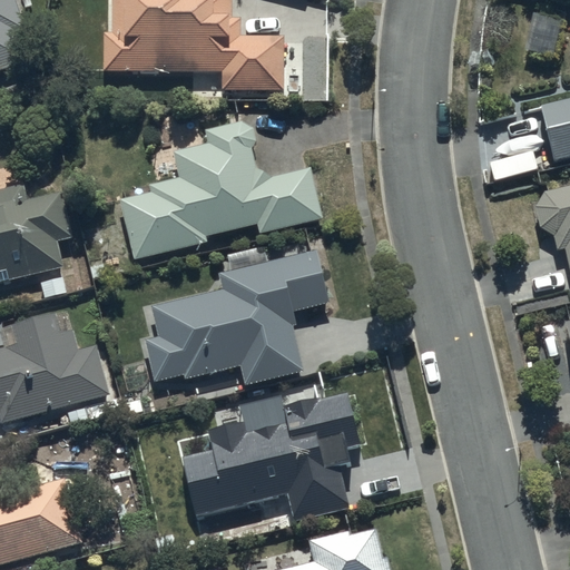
[(0,0),(0,67),(28,58),(18,28),(25,27),(15,0),(0,0)]
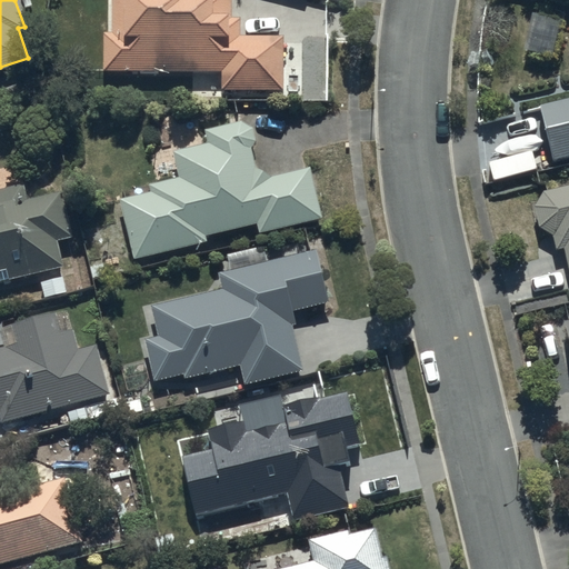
[(103,31),(102,68),(221,69),(221,87),(281,88),(282,35),(239,33),(240,16),(229,16),(229,0),(108,0),(108,31),(103,31)]
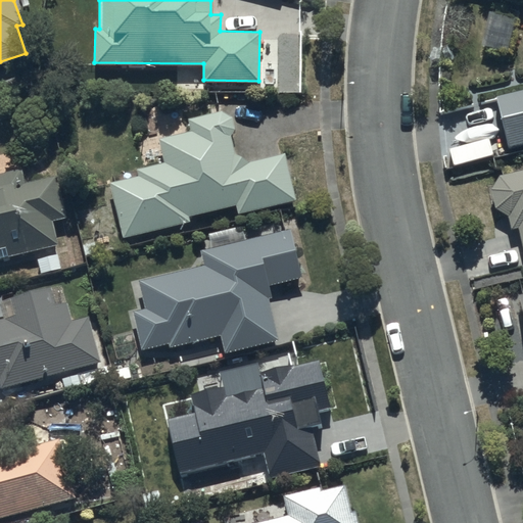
[(522,93),(489,102),(502,152),(522,146),(522,93)]
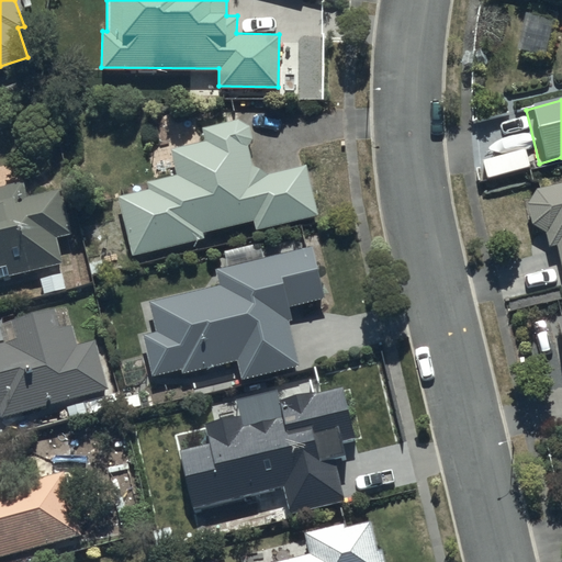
[(117,194),(132,255),(204,237),(202,231),(253,218),(255,228),(317,214),(305,163),(267,172),(251,164),(248,143),(249,142),(249,141),(250,139),(250,138),(251,137),(251,136),(251,135),(251,134),(251,133),(251,132),(251,131),(251,130),(250,128),(250,127),(249,126),(249,125),(248,125),(248,124),(247,124),(247,123),(246,122),(245,122),(244,121),(243,121),(242,121),(242,120),(240,120),(239,120),(238,120),(202,126),(204,141),(191,143),(188,127),(169,131),(171,146),(148,149),(153,173),(176,170),(176,175),(147,179),(149,189),(117,194)]
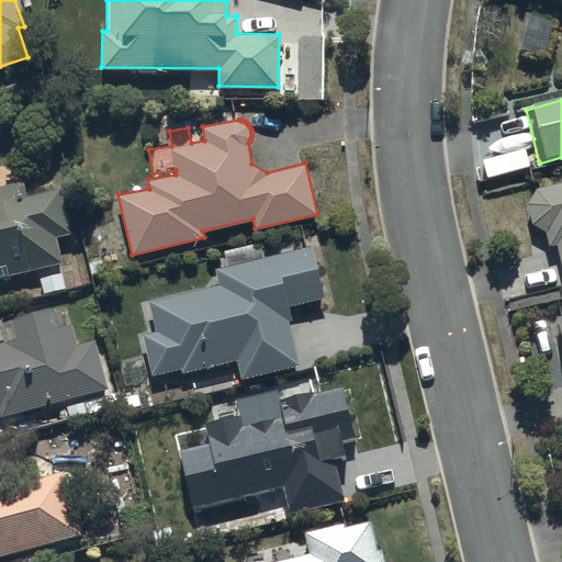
[(0,276),(63,261),(56,236),(71,232),(60,187),(25,195),(22,180),(0,186),(0,276)]
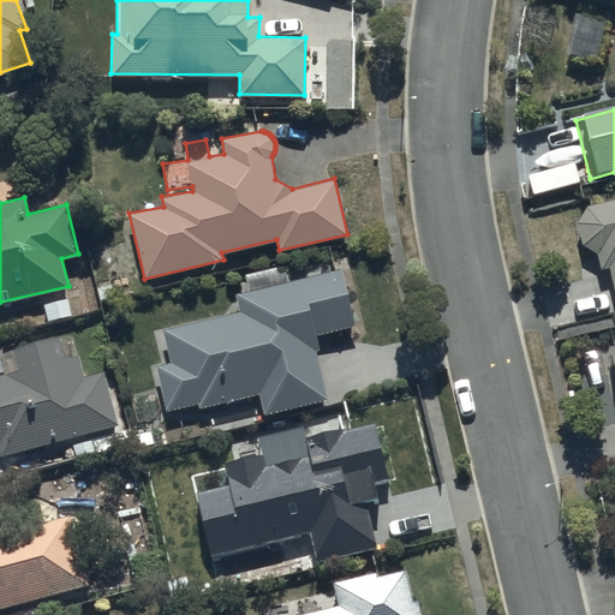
[(614,206),(581,213),(571,227),(574,251),(589,258),(593,278),(603,275),(614,321),(614,206)]
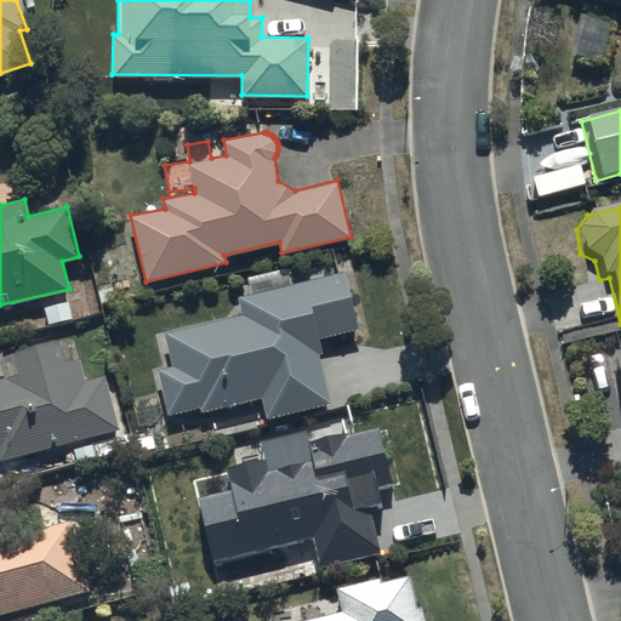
[(243,313),(165,331),(172,364),(158,368),(169,414),(200,406),(201,411),(261,397),(266,417),(330,402),(319,353),(322,352),(318,337),(358,328),(348,285),(355,283),(351,262),(341,263),(343,271),(238,295),(243,313)]
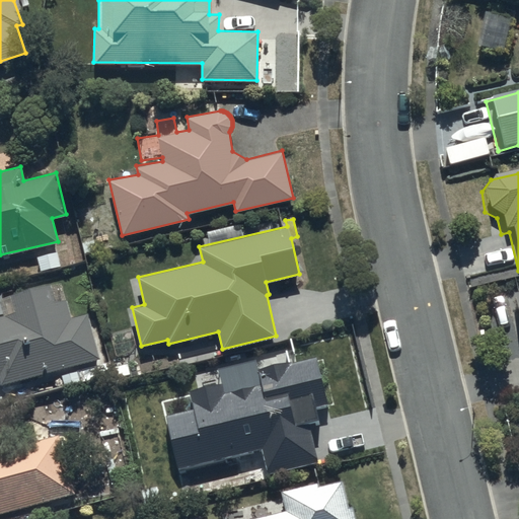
[(0,384),(73,364),(78,381),(112,372),(108,361),(100,363),(86,312),(71,316),(61,280),(0,297),(2,303),(0,303),(0,384)]
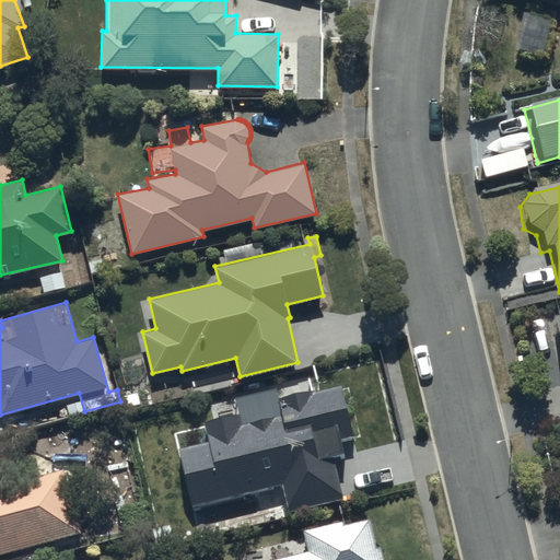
[(559,318),(547,322),(558,377),(559,376),(559,318)]
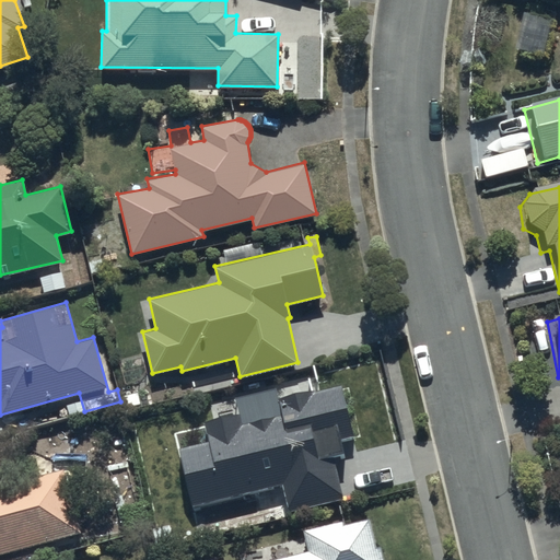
[(178,446),(193,504),(282,483),(286,499),(280,500),(283,512),(343,498),(333,453),(342,451),(339,439),(352,435),(340,384),(278,397),(280,407),(273,408),(276,416),(238,423),(236,415),(205,421),(209,439),(178,446)]
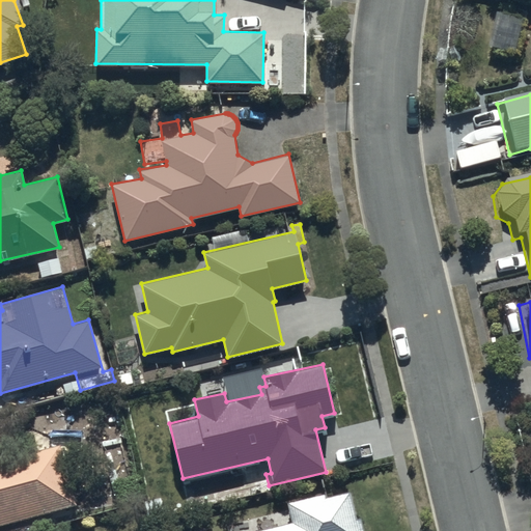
[(0,524),(76,504),(60,444),(1,459),(0,456),(0,524)]
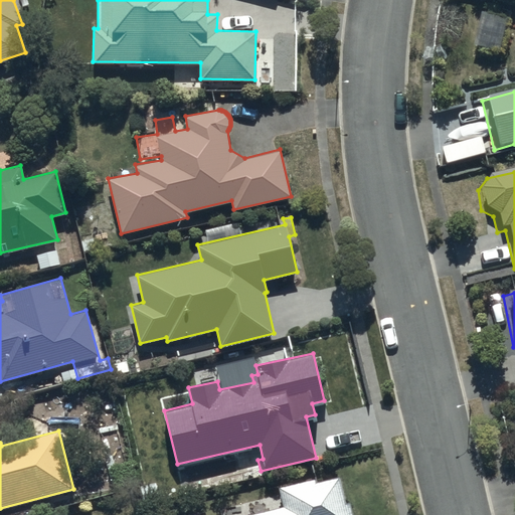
[(352,514),(349,500),(344,501),(338,476),(313,482),(313,479),(279,487),(282,498),(223,513),(223,514),(352,514)]
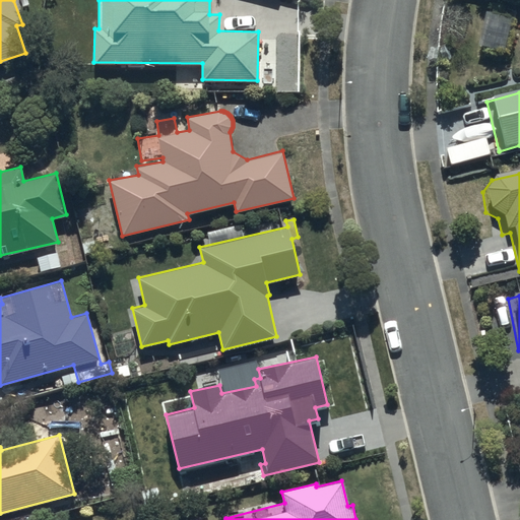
All buildings are outlined.
